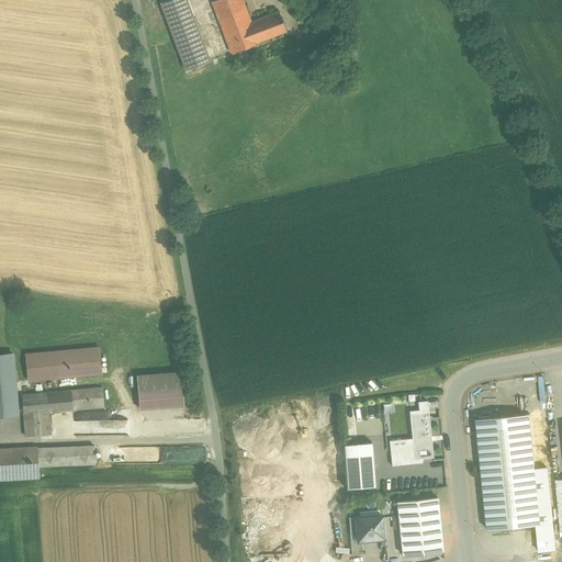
[(210,62),(186,0),(169,0),(161,3),(175,38),(187,70),(210,62)]
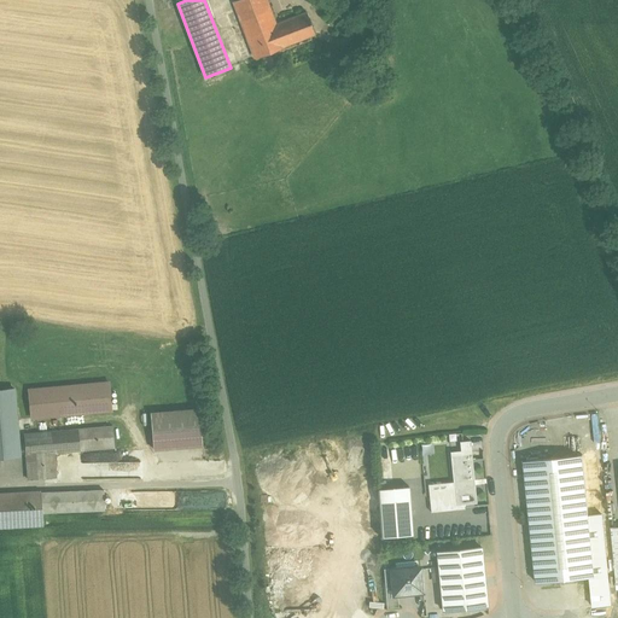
[(264,0),(239,0),(234,3),(246,35),(274,24),(264,0)]
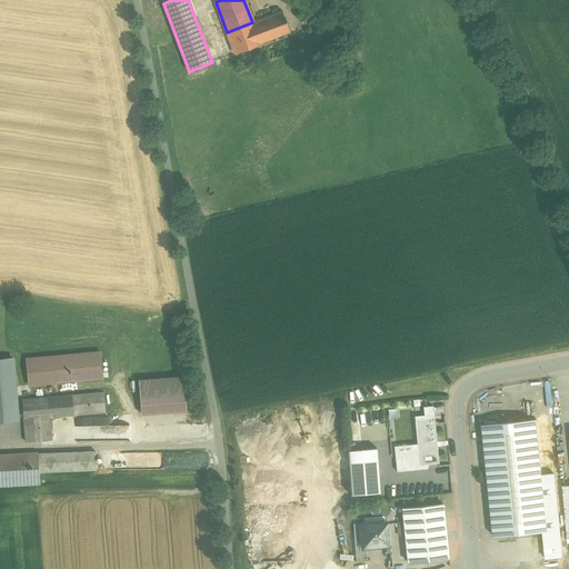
[(252,22),(227,32),(235,53),(290,32),(282,11),(252,22)]
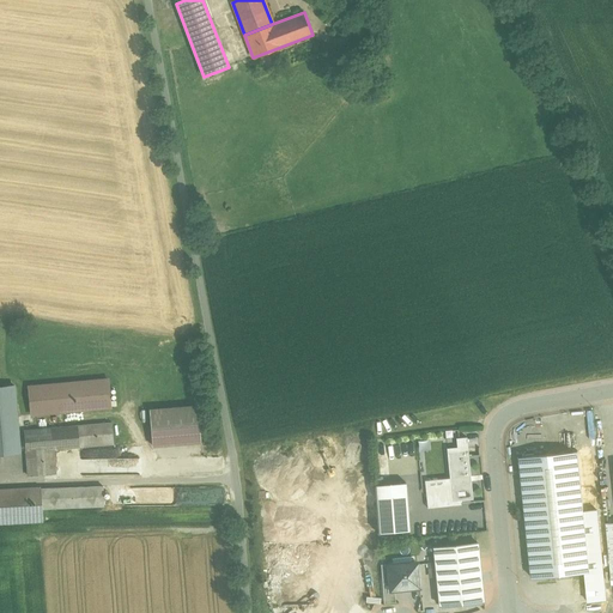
[(108,380),(29,387),(31,414),(110,407),(109,386),(108,380)]
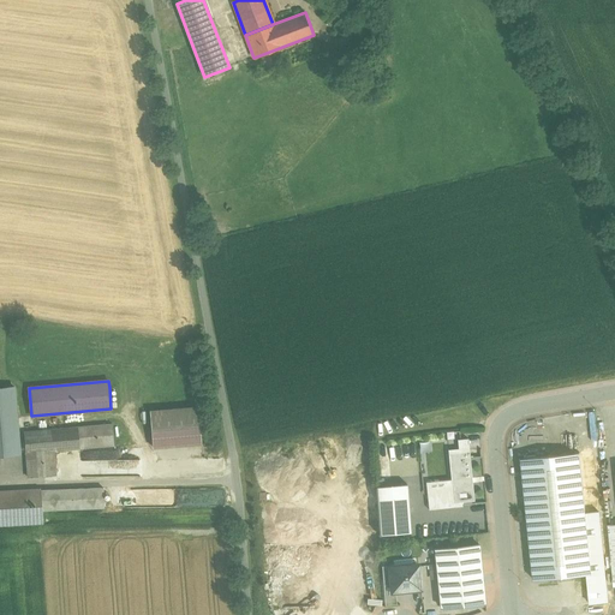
[(112,424),(18,433),(15,387),(3,388),(0,388),(0,455),(27,454),(29,481),(57,478),(54,452),(114,447),(112,424)]
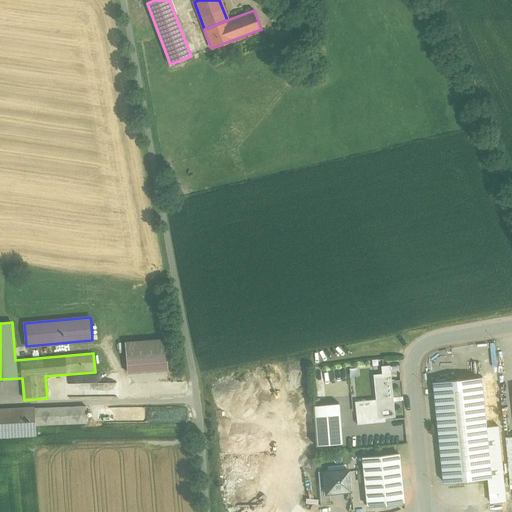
[(165,339),(125,343),(128,372),(168,369),(165,339)]
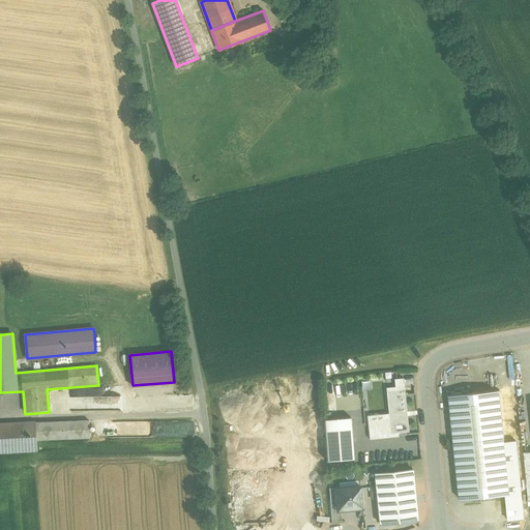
[(396,384),(388,384),(390,410),(393,434),(410,432),(405,376),(396,377),(396,384)]
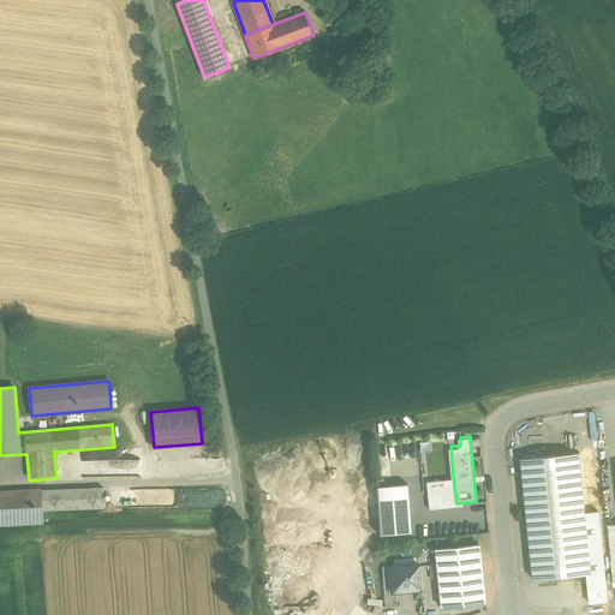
[(580,453),(521,459),(533,580),(592,574),(580,453)]
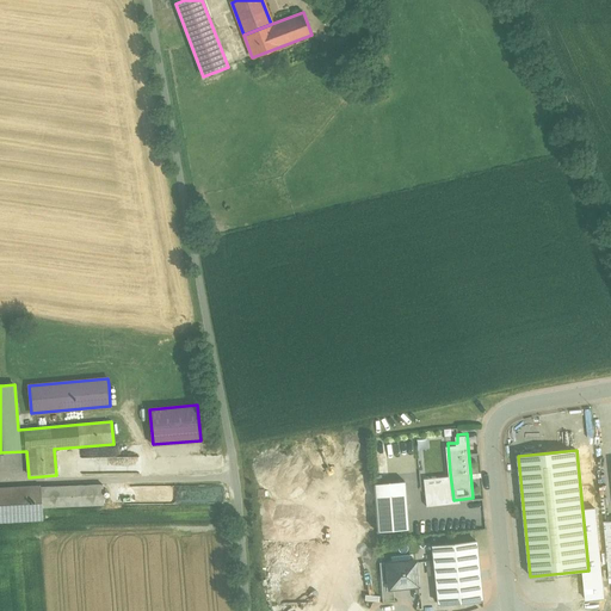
[(454,500),(450,473),(425,475),(429,503),(454,500)]
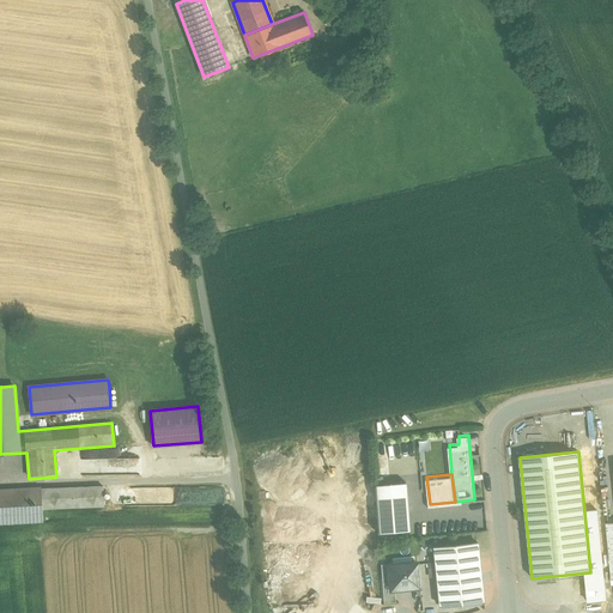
[(405,483),(375,485),(378,533),(408,530),(405,483)]
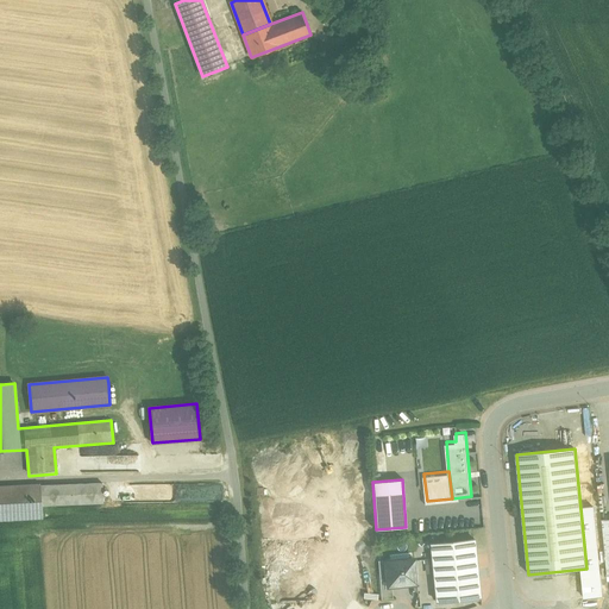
[(41,484),(0,487),(0,520),(42,518),(41,506),(41,487),(41,484)]
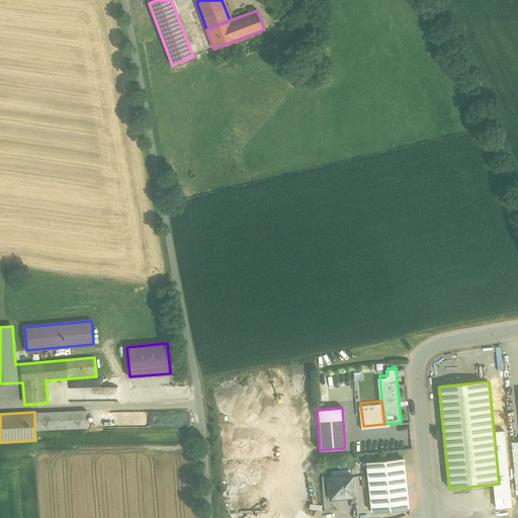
[(87,412),(34,414),(34,430),(88,428),(87,412)]
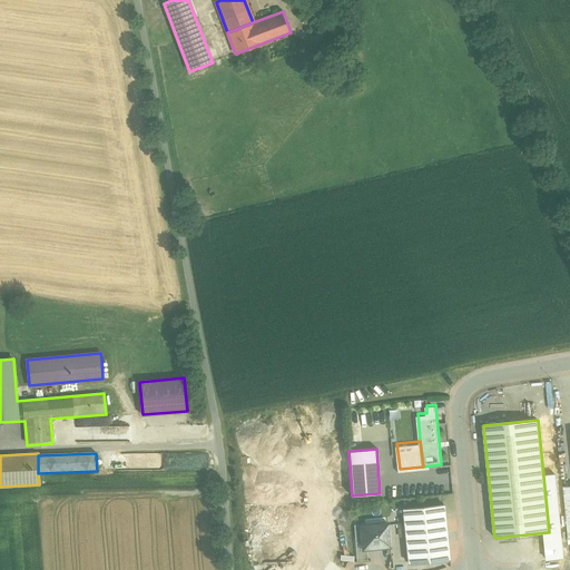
[(444,504),(403,509),(404,523),(405,529),(409,563),(450,559),(444,504)]
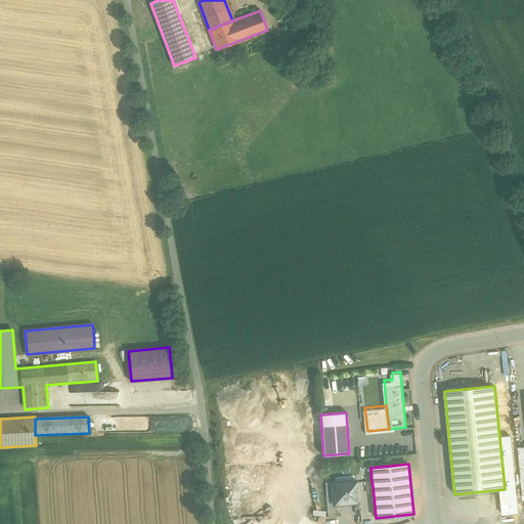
[(356,482),(333,484),(334,505),(357,503),(356,482)]
